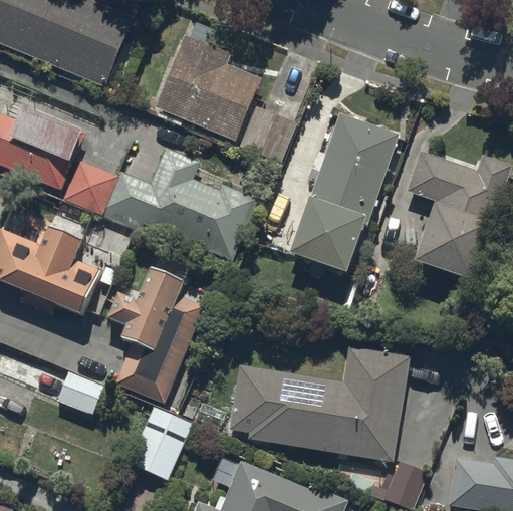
[(0,42),(104,86),(133,17),(90,0),(0,0),(0,42)]
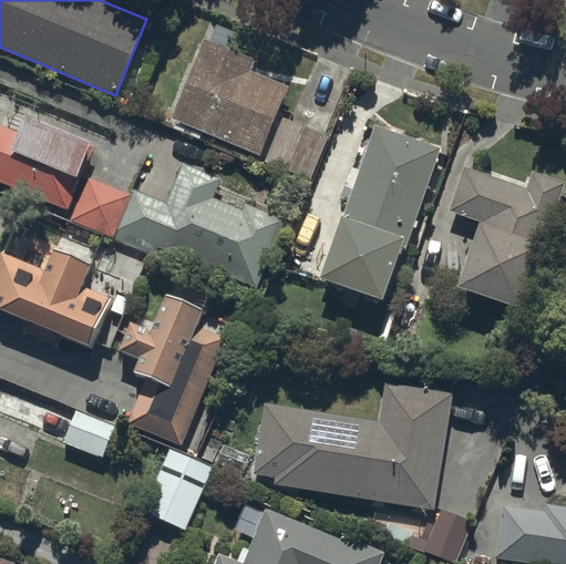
[(255,60),(204,39),(170,119),(259,157),(278,114),(289,88),(250,71),(255,60)]
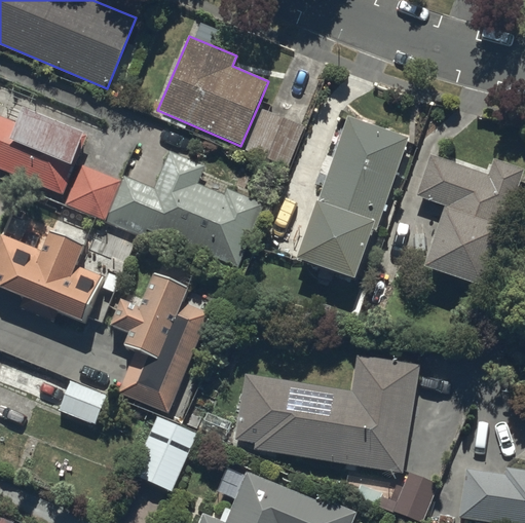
[(258,106),(240,146),(287,165),(304,125),(258,106)]
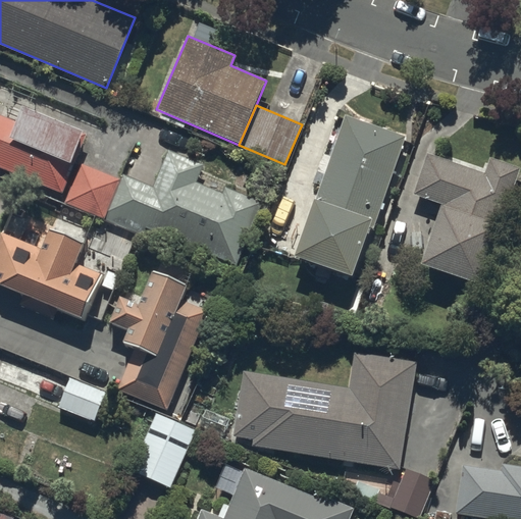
[(0,167),(61,194),(86,136),(23,109),(17,122),(0,114),(0,167)]
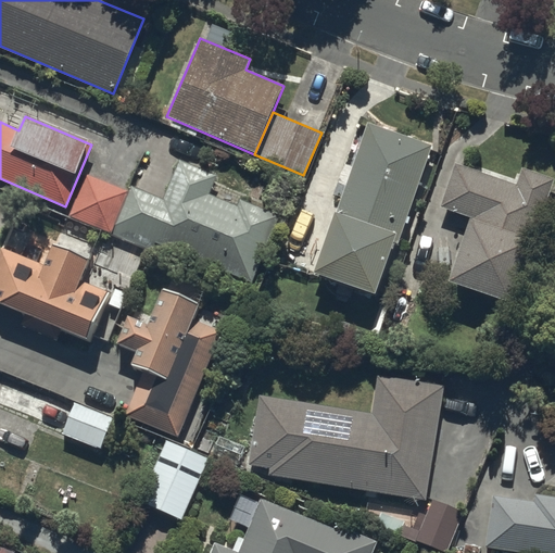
[(432,146),(366,123),(313,276),(374,298),(394,239),(399,240),(432,146)]
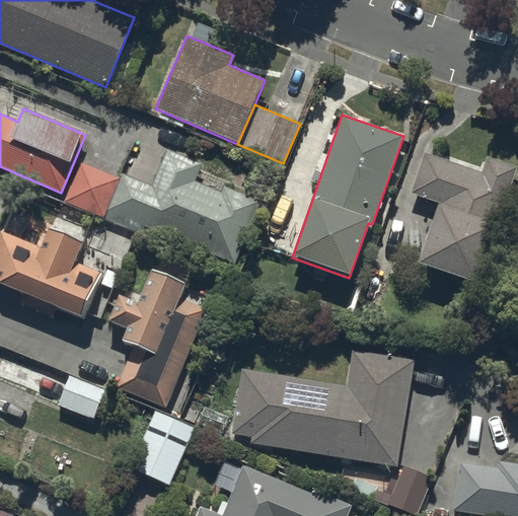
[(121,178),(104,217),(141,233),(144,226),(233,265),(261,201),(221,183),(218,191),(194,180),(202,163),(168,149),(152,186),(123,173),(121,178)]
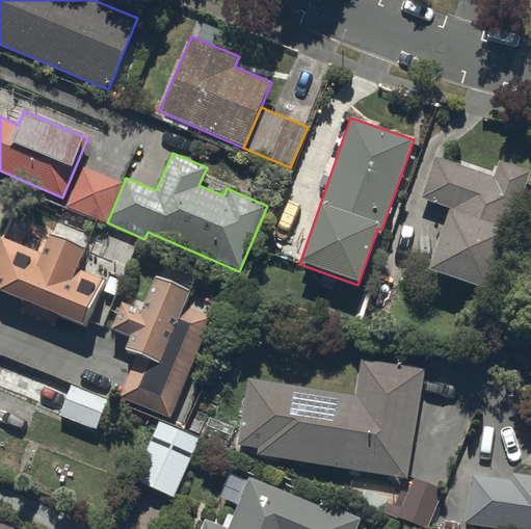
[(454,162),(435,156),(420,200),(451,210),(429,272),(488,292),(530,172),(499,161),(496,170),(456,156),(454,162)]
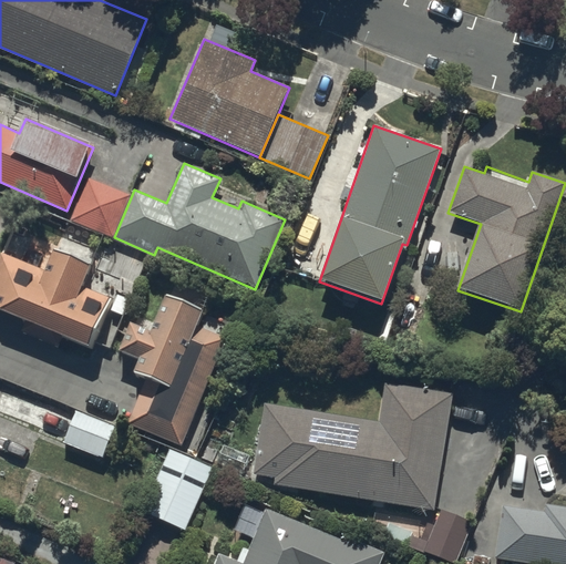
[(114,237),(132,195),(89,176),(71,218),(114,237)]
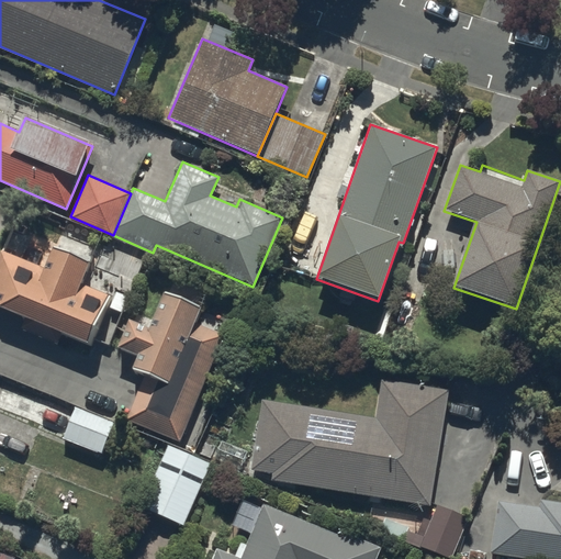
[(1,248),(0,250),(0,306),(87,345),(110,294),(81,281),(88,265),(53,248),(44,267),(1,248)]
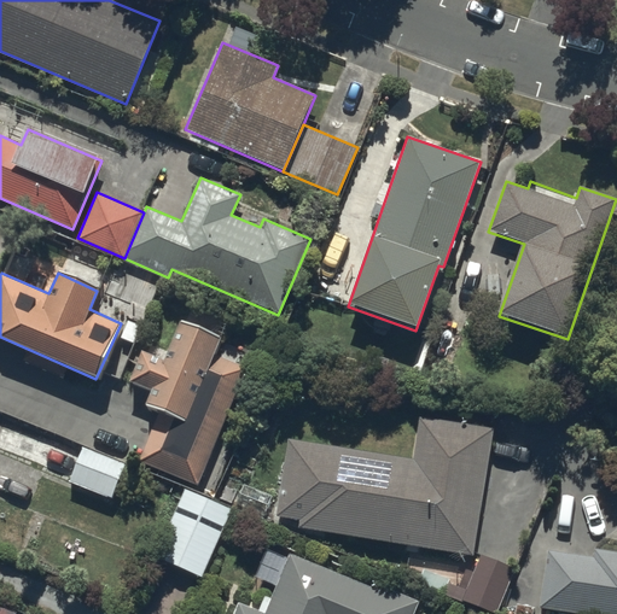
[(197,485),(246,368),(213,355),(219,339),(180,323),(169,349),(151,341),(145,355),(140,354),(129,381),(151,391),(146,405),(159,411),(139,461),(197,485)]
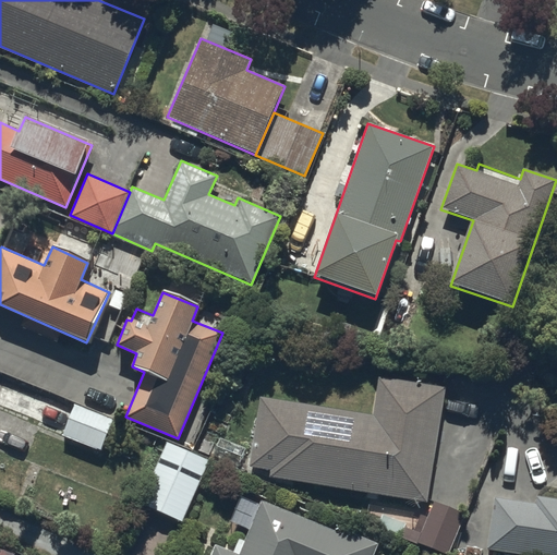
[(268,469),(269,477),(426,502),(445,388),(378,377),(372,415),(258,397),(247,466),(268,469)]
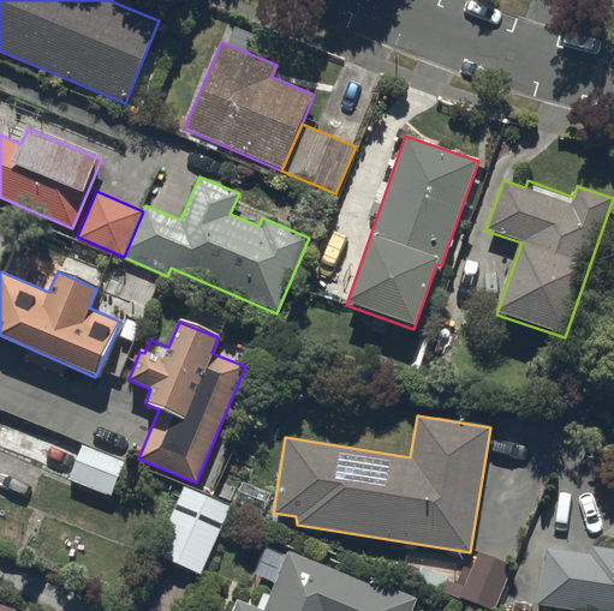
[(124,462),(82,445),(81,444),(66,480),(111,497),(124,462)]
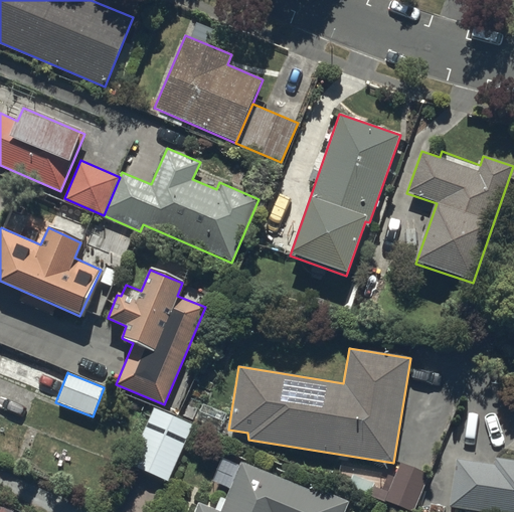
[(192,425),(153,407),(128,462),(167,480),(192,425)]
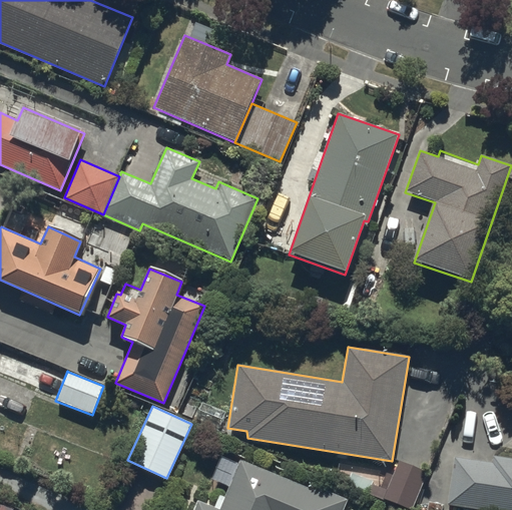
[(492,460),(454,456),(449,507),(481,509),(511,509),(511,456),(493,454),(492,460)]
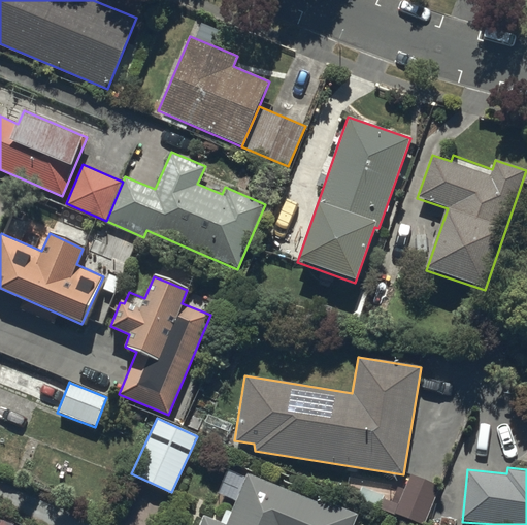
[(317,501),(245,472),(229,512),(225,510),(220,523),(203,516),(198,524),(354,524),(359,514),(319,497),(317,501)]
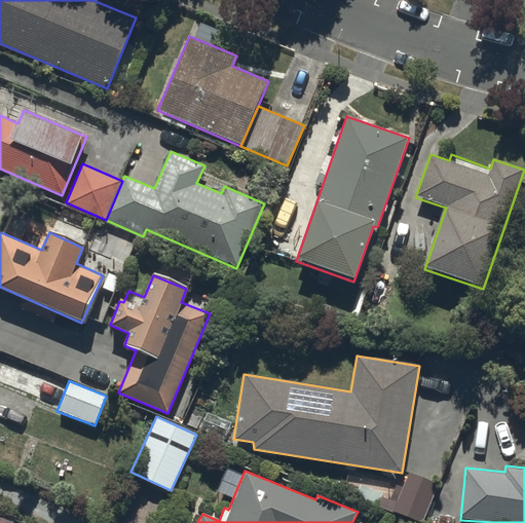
[(419,522),(437,485),(408,472),(390,511),(417,522),(419,522)]
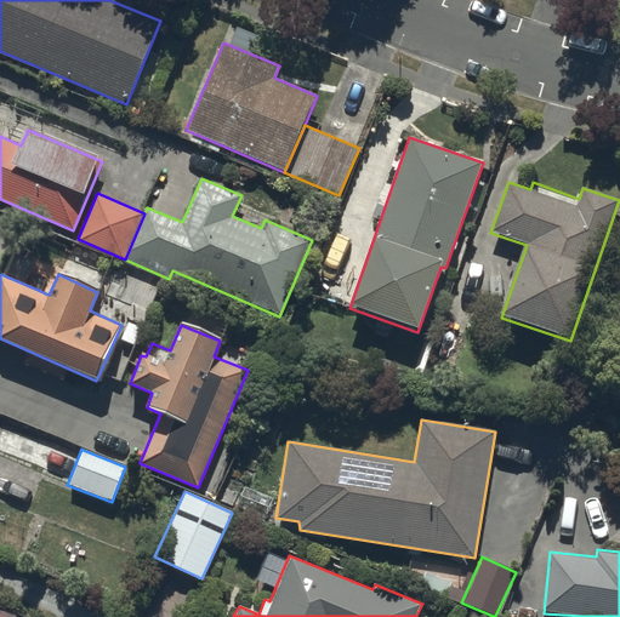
All buildings are outlined.
